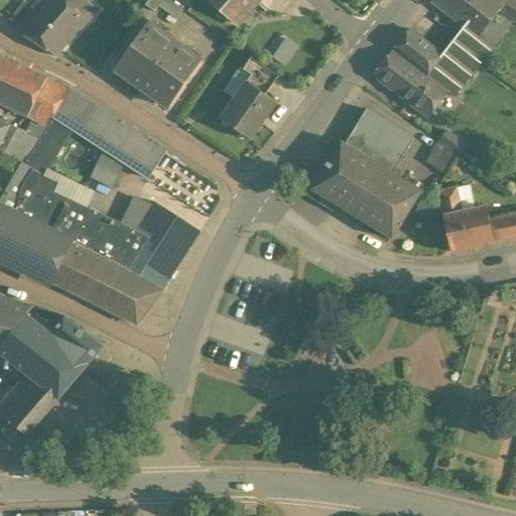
[(21,25),(17,29),(56,56),(81,31),(45,0),(36,10),(21,25)]
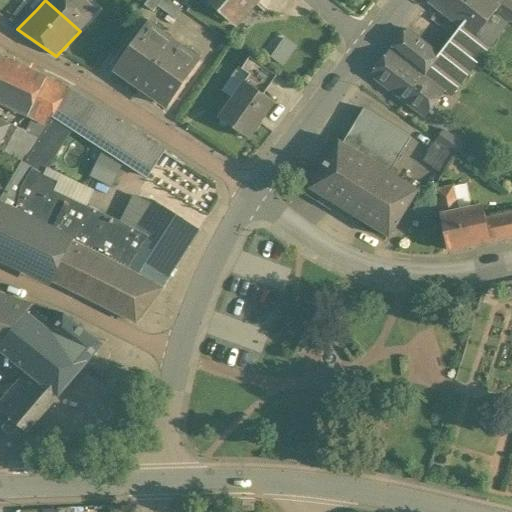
[(98,11),(86,0),(45,0),(80,31),(98,11)]
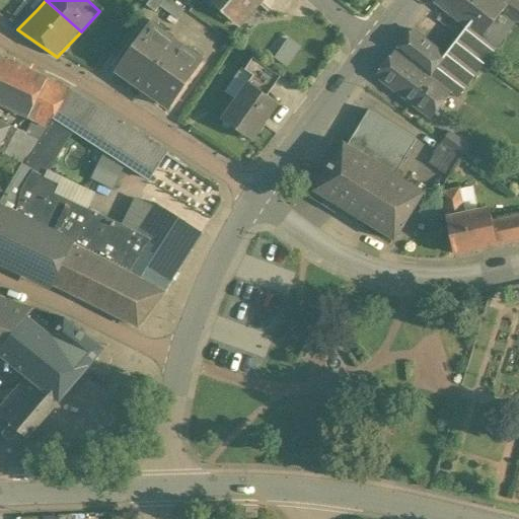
[(150,0),(147,5),(157,12),(161,7),(165,0),(150,0)]
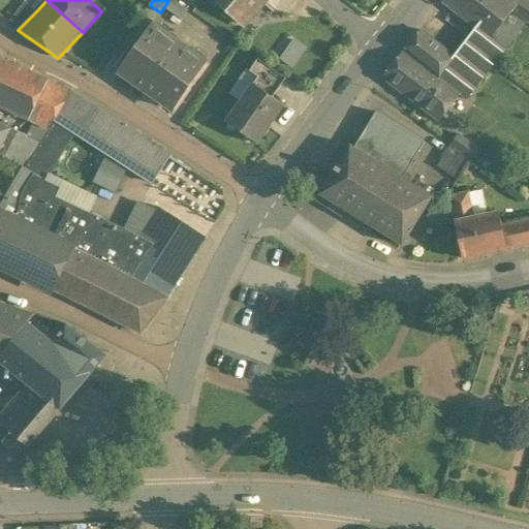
[(189,9),(176,0),(168,0),(164,7),(183,20),(189,9)]
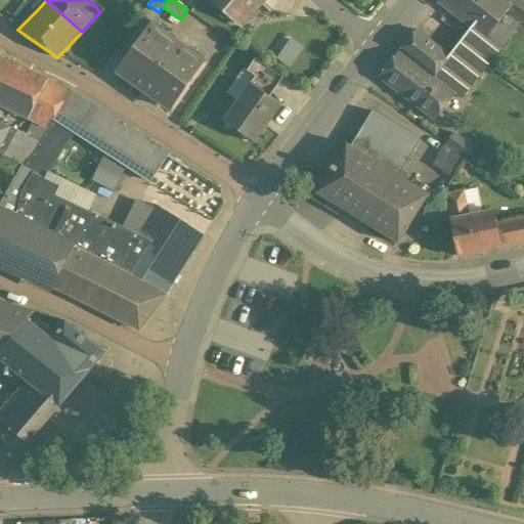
[(209,0),(237,25),(258,1),(262,4),(265,0),(209,0)]
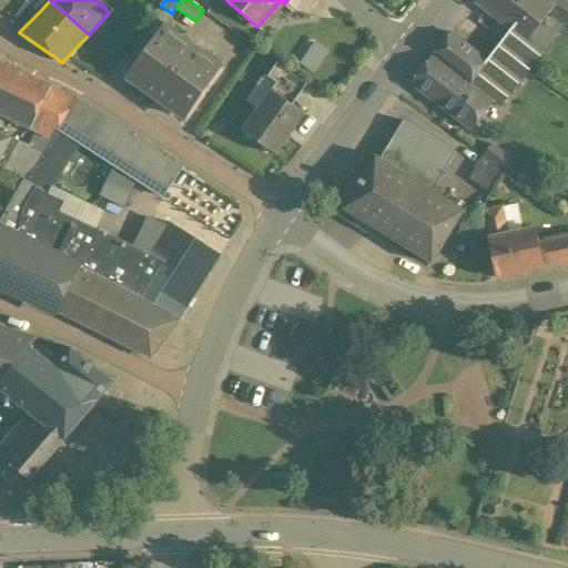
[(478,0),(477,2),(514,30),(529,42),(551,13),(560,0),(478,0)]
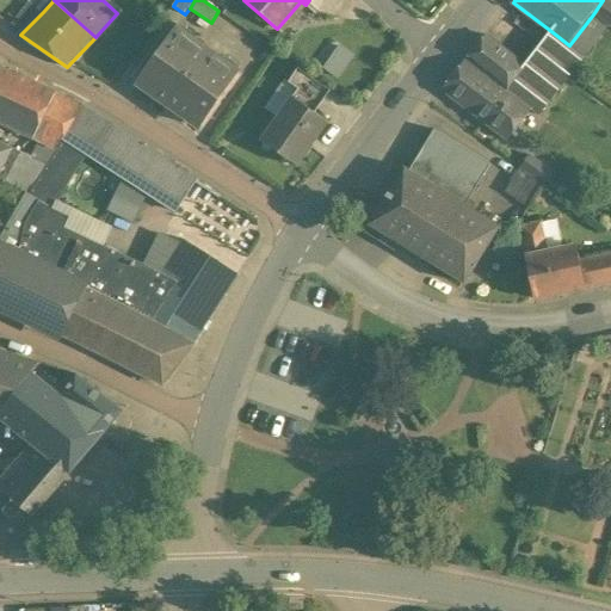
[(610,0),(603,0),(593,14),(609,25),(610,26),(610,0)]
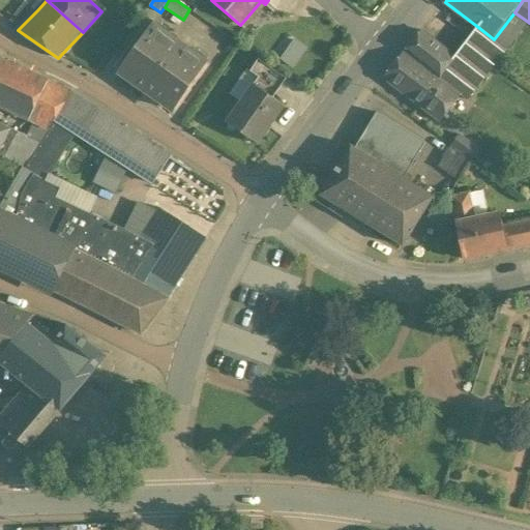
[(25,2),(12,20),(22,26),(37,10),(25,2)]
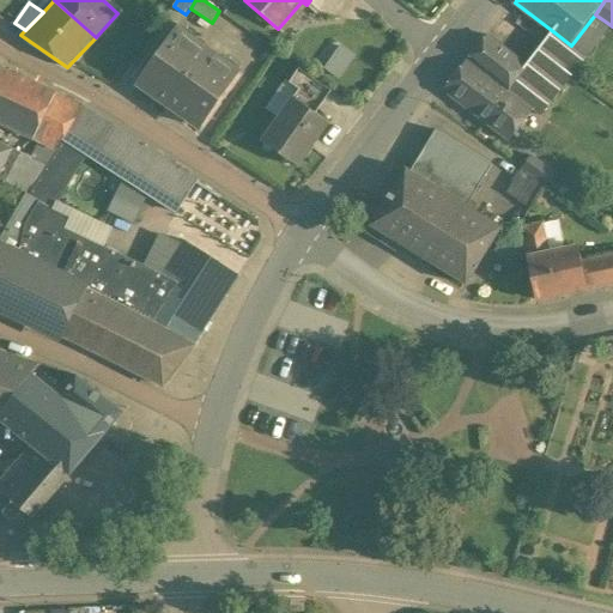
[(611,25),(595,14),(571,46),(554,32),(527,67),(509,90),(535,110),(540,114),(544,116),(588,59),(586,58),(611,25)]
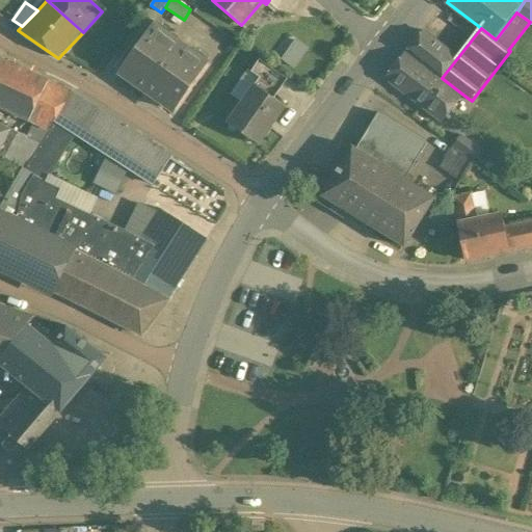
[(208,64),(154,25),(122,71),(177,109),(208,64)]
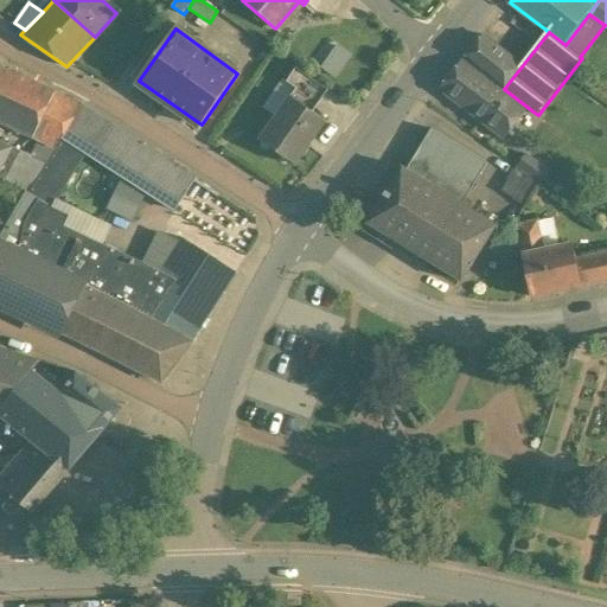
[(522,66),(483,34),(464,58),(504,89),(522,66)]
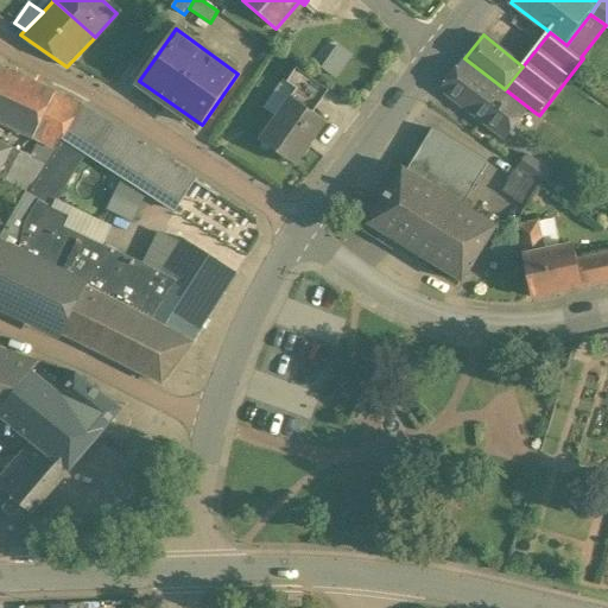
[(336,42),(324,69),(342,76),(354,50),(336,42)]
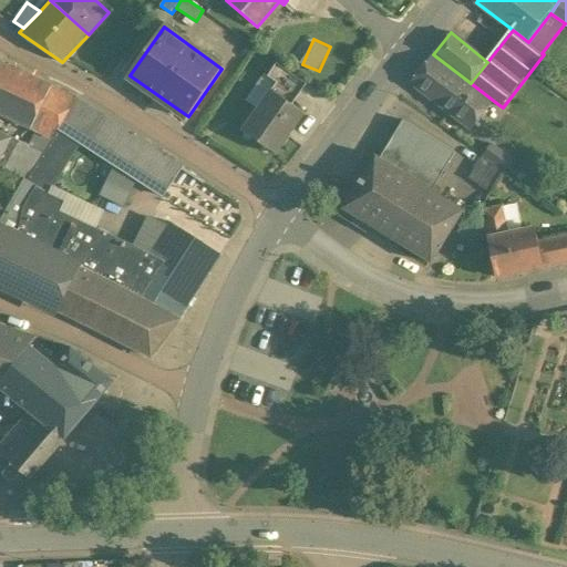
[(495,102),(433,54),(410,83),(472,132),(495,102)]
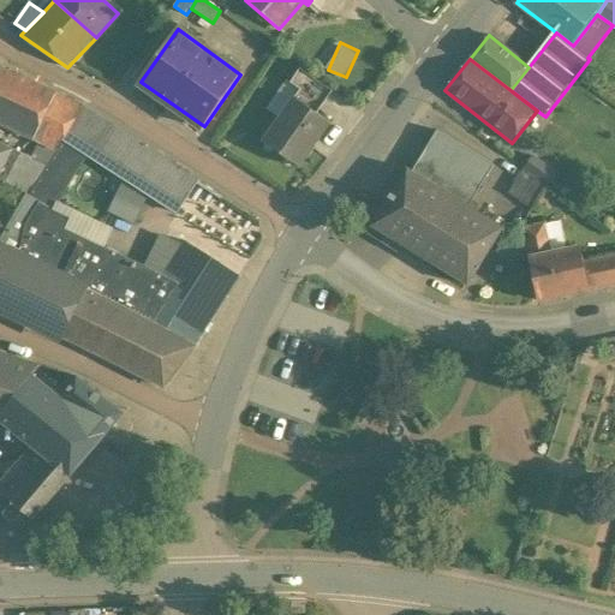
[(0,123),(19,132),(43,87),(3,69),(0,72),(0,123)]
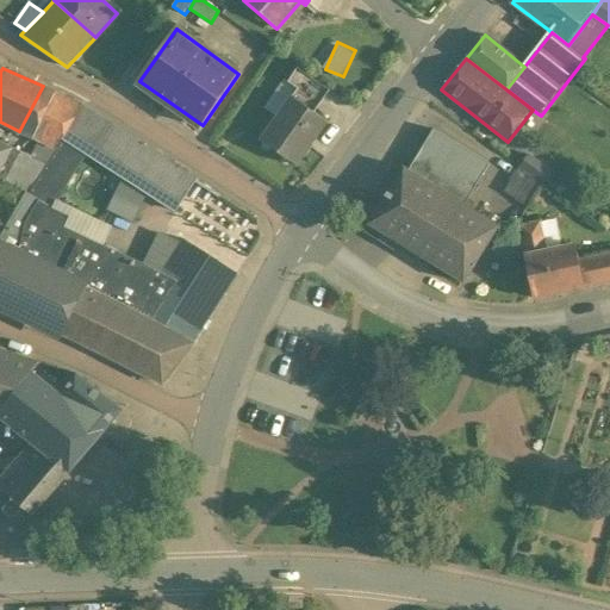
[(331,91),(299,68),(291,81),(299,87),(293,97),(316,112),(331,91)]
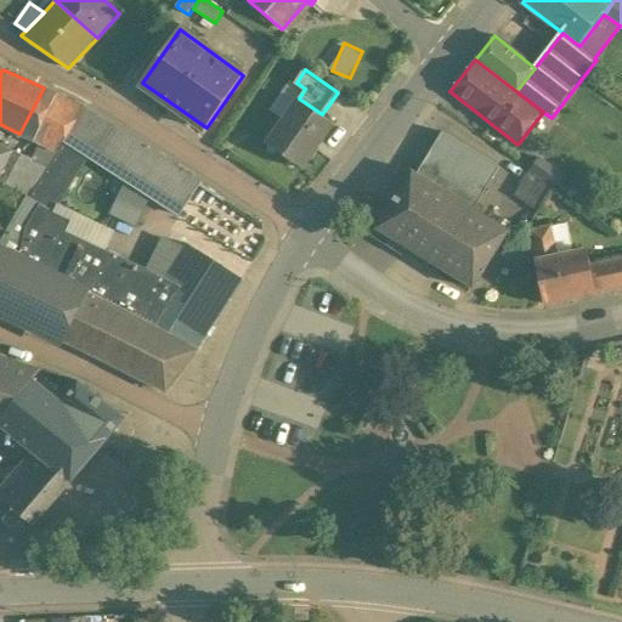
[(272,112),(283,120),(299,99),(305,89),(297,83),(293,82),(272,112)]
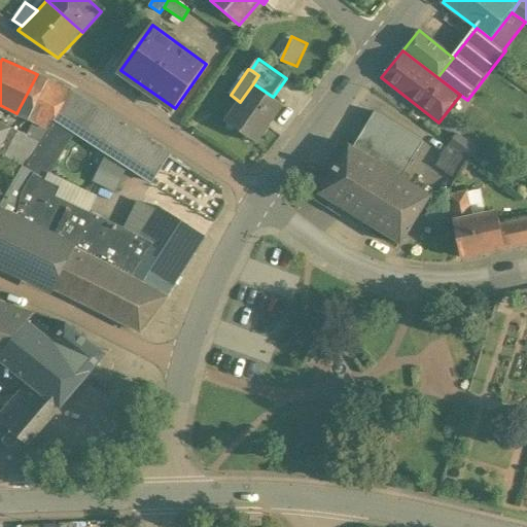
[(37,74),(16,113),(48,129),(51,125),(72,91),(37,74)]
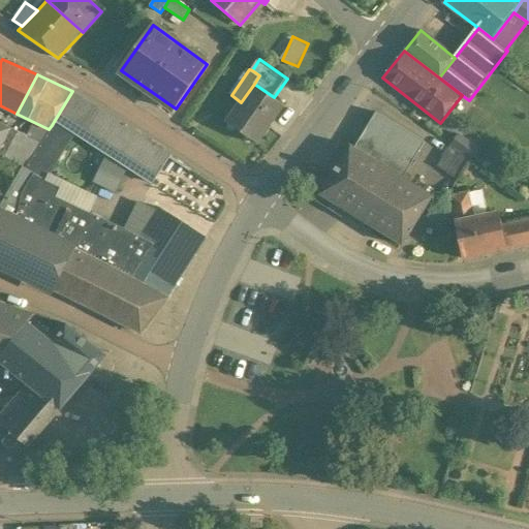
[(274,97),(254,84),(241,102),(227,121),(258,143),(285,105),(274,97)]
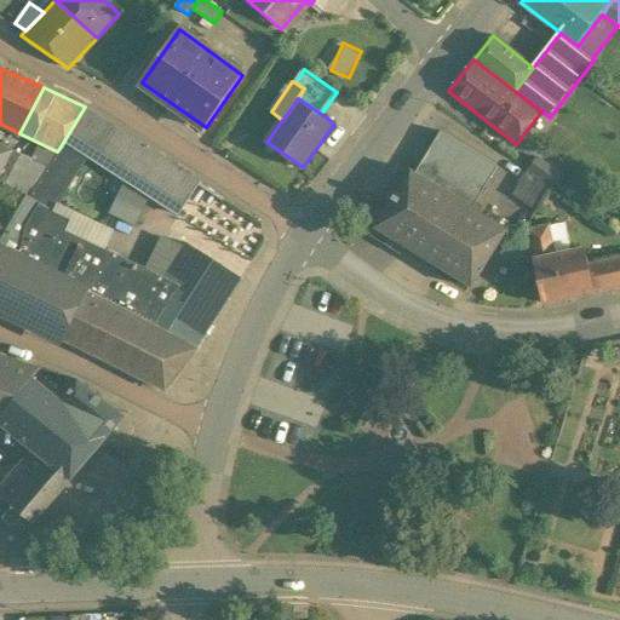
[(97,115),(85,107),(61,147),(49,166),(47,167),(32,193),(29,193),(17,210),(19,210),(15,218),(29,225),(97,115)]
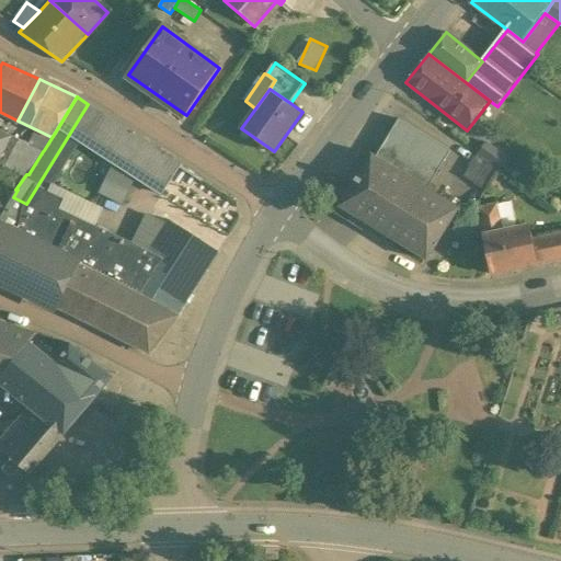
[(88,104),(26,204),(38,209),(49,192),(53,187),(81,140),(99,111),(88,104)]
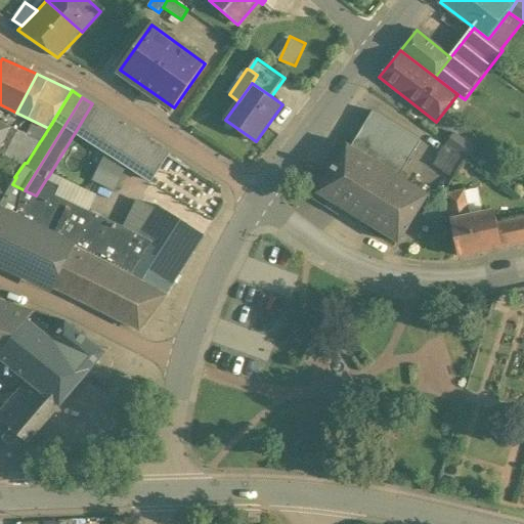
[(170,154),(92,103),(76,131),(153,181),(170,154)]
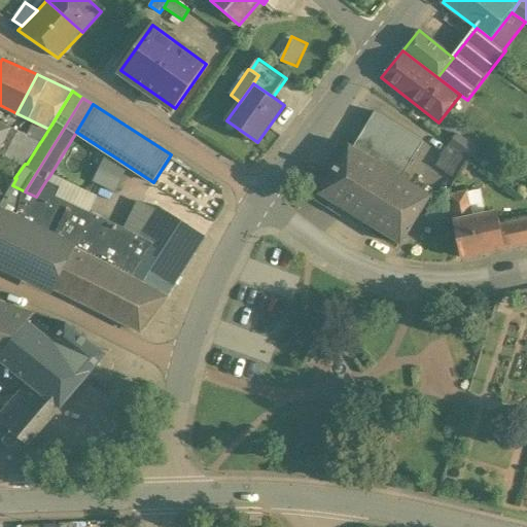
[(424,142),(376,113),(354,147),(402,177),(424,142)]
